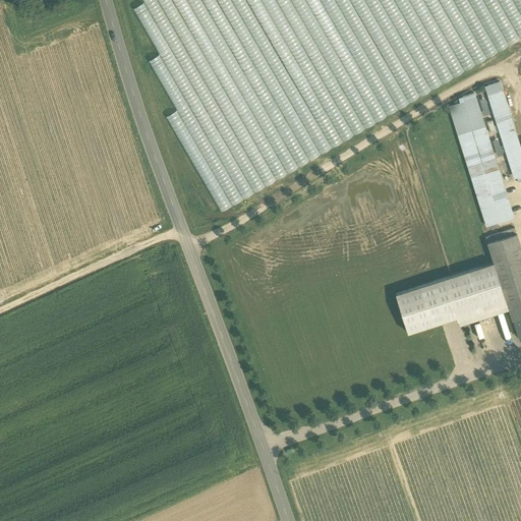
[(168,115),(216,205),(520,41),(520,0),(141,0),(143,3),(134,8),(160,55),(150,60),(177,110),(168,115)]
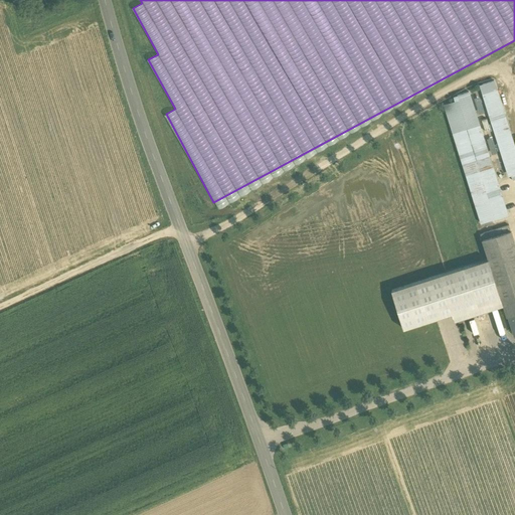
[(482,86),(510,174),(514,171),(514,139),(497,80),(482,86)]
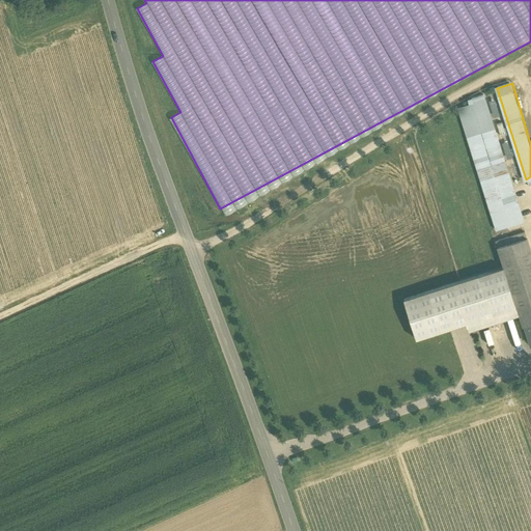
[(501,135),(509,132),(497,95),(495,96),(502,119),(497,121),(501,135)]
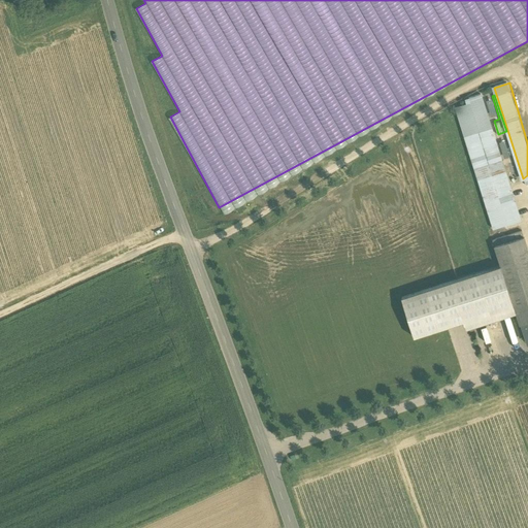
[(521,220),(484,97),(455,105),(493,228),(521,220)]
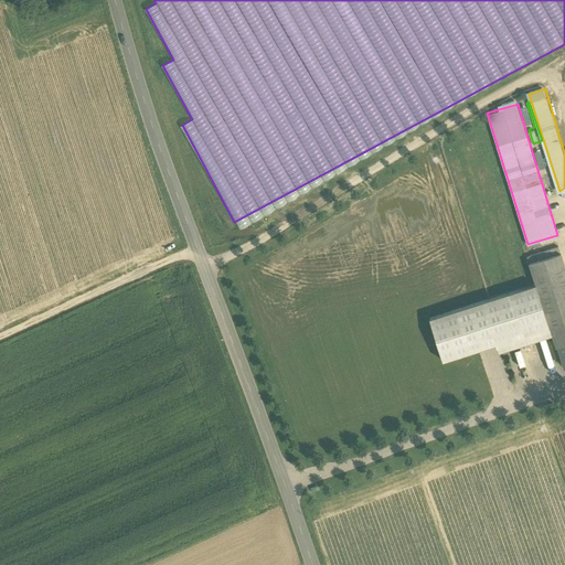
[(564,369),(564,267),(561,253),(529,264),(536,285),(553,333),(564,370),(564,369)]
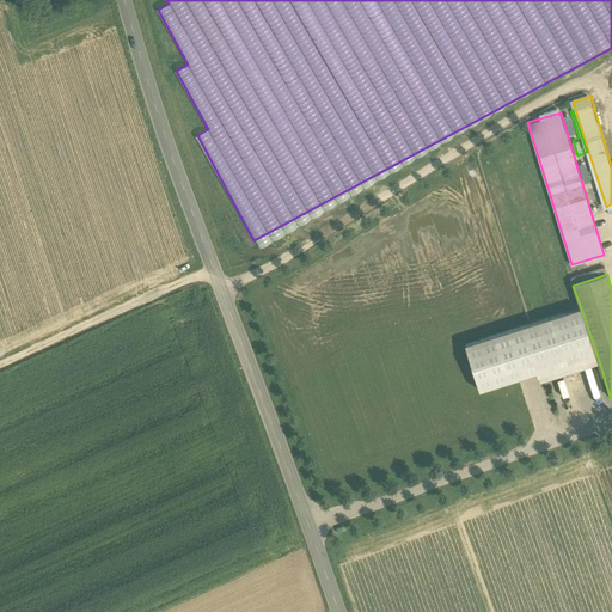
[(599,361),(581,308),(464,347),(478,390),(538,371),(542,380),(599,361)]
